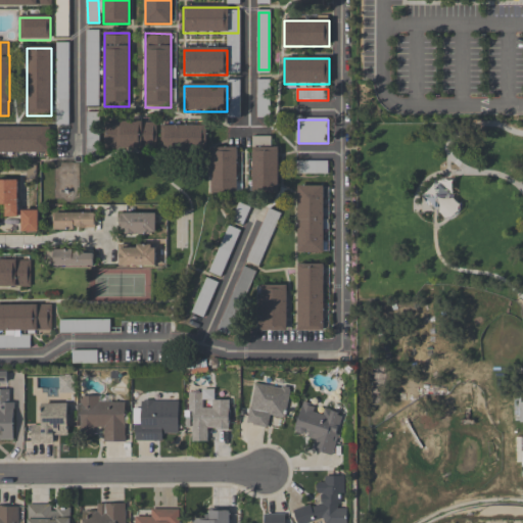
[(106,124),(106,149),(151,149),(151,124),(106,124)]
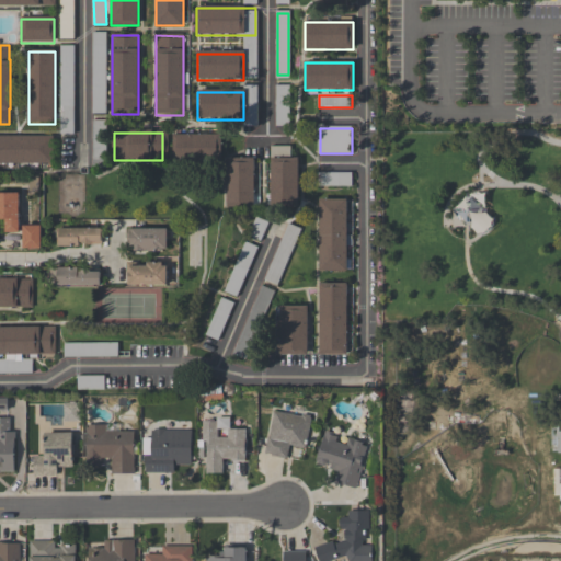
[(0,165),(54,165),(54,137),(0,137),(0,165)]
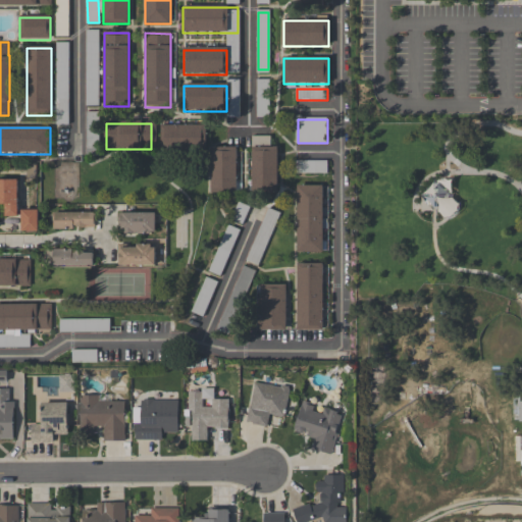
[(164,127),(164,152),(206,152),(206,127),(164,127)]
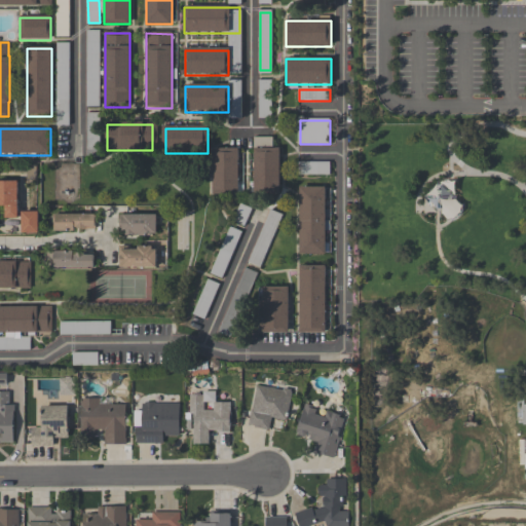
[(279,150),(254,150),(254,195),(279,195),(279,150)]
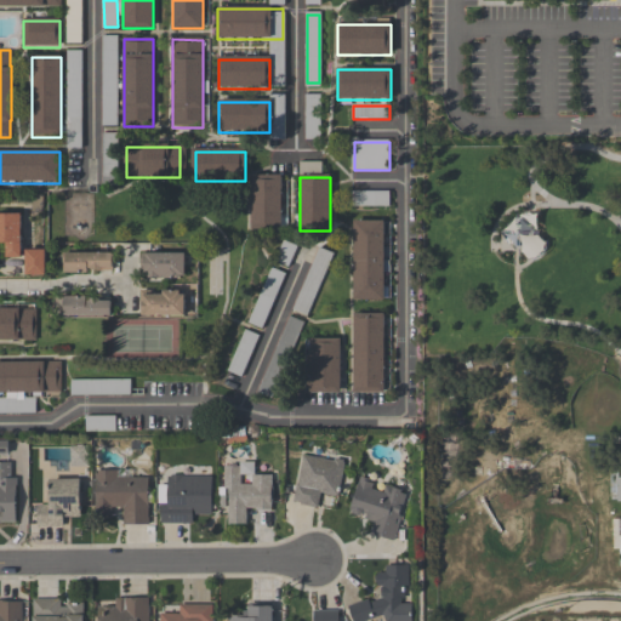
[(251,232),(281,232),(281,178),(251,178),(251,232)]
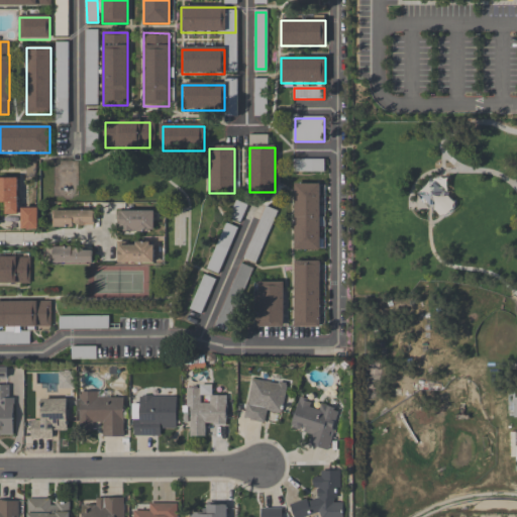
[(323,173),(323,161),(293,161),(293,173),(323,173)]
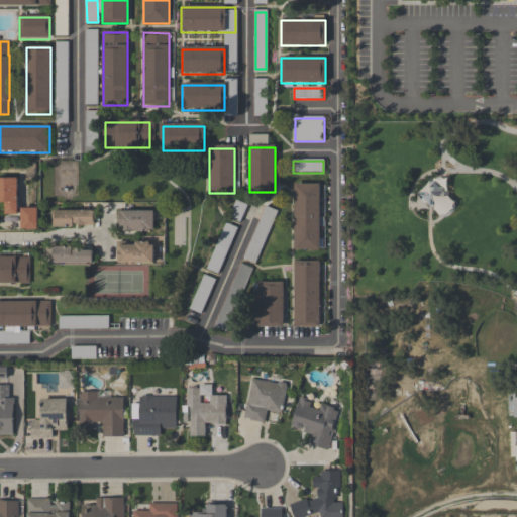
[(0,177),(17,177),(17,213),(14,213),(14,214),(9,214),(9,213),(5,213),(5,201),(0,201),(0,177)]
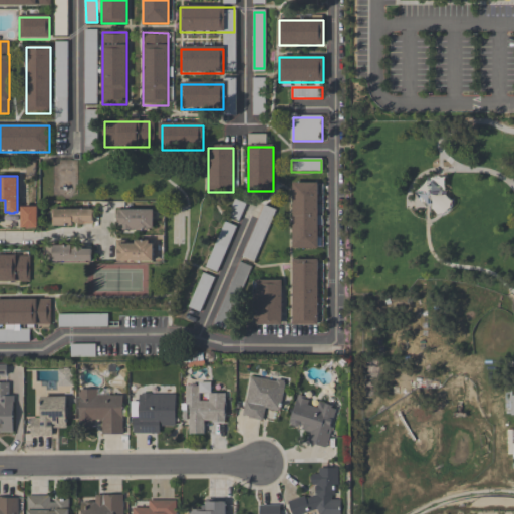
[(293,249),(318,249),(318,183),(293,183),(293,249)]
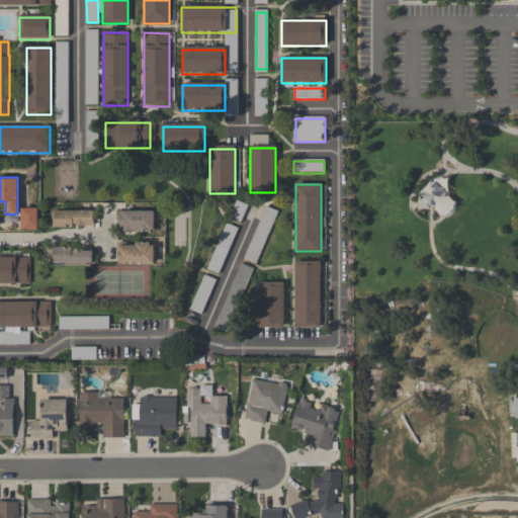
[(37,230),(37,208),(21,208),(21,230),(37,230)]
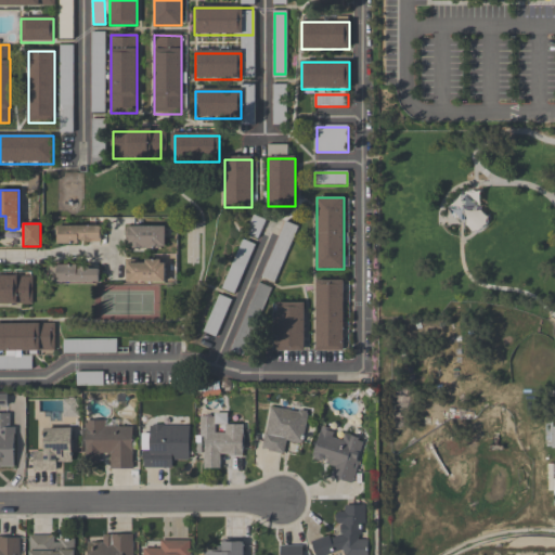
[(101,227),(55,227),(55,243),(101,243),(101,227)]
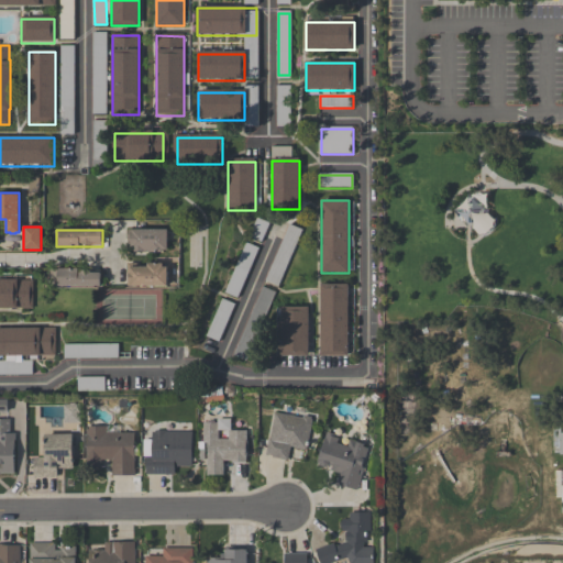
[(128,253),(168,253),(168,230),(128,230),(128,253)]
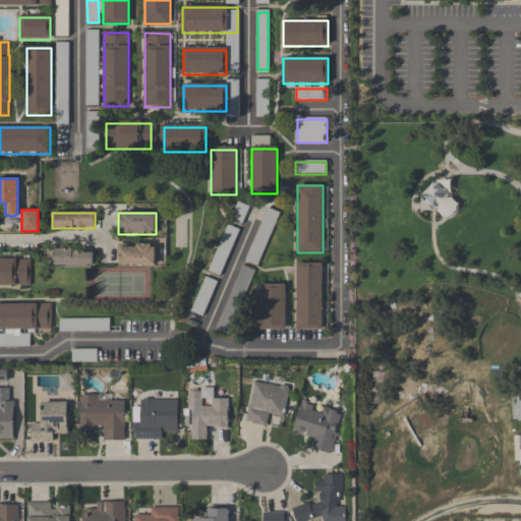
[(239,230),(228,225),(208,271),(220,276),(239,230)]
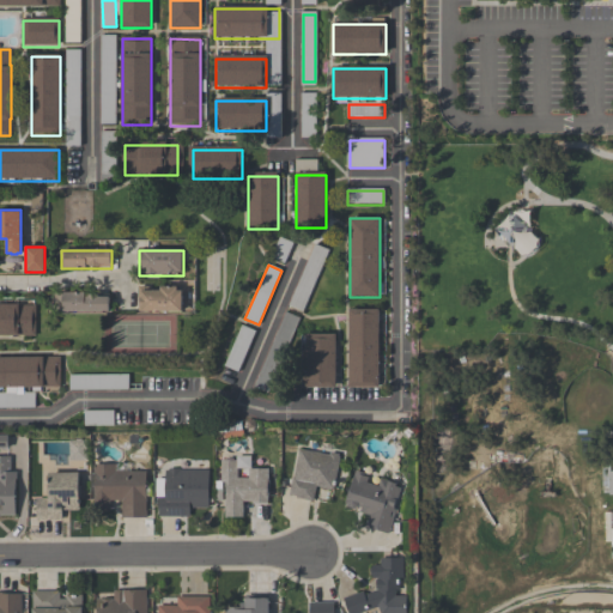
[(290,305),(302,310),(311,290),(299,284),(290,305)]
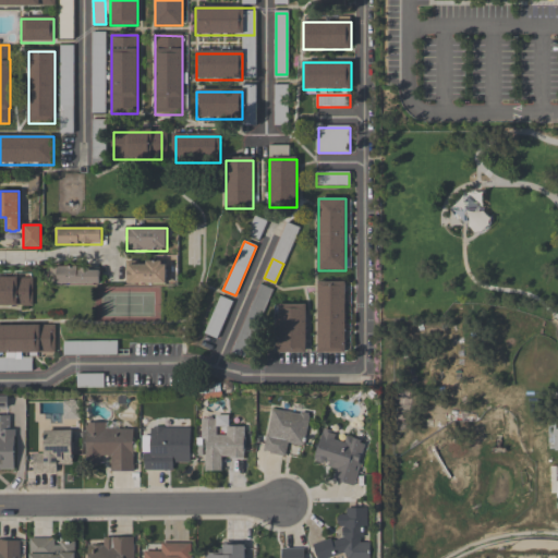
[(125,284),(167,284),(167,261),(125,261),(125,284)]
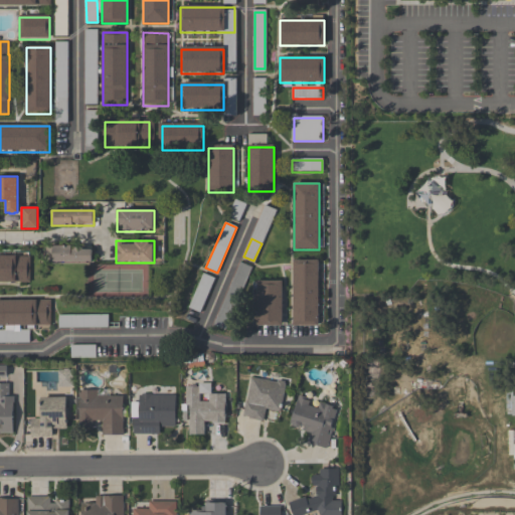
[(93,245),(51,245),(51,263),(93,263),(93,245)]
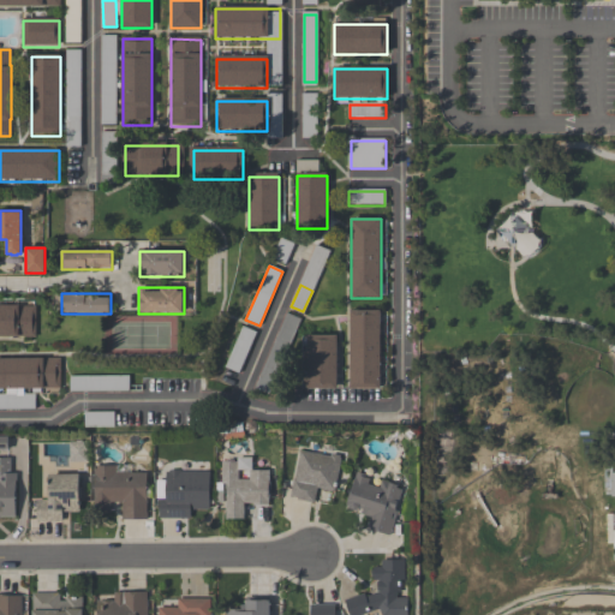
[(0,304),(18,304),(18,305),(36,305),(36,335),(0,335),(0,304)]
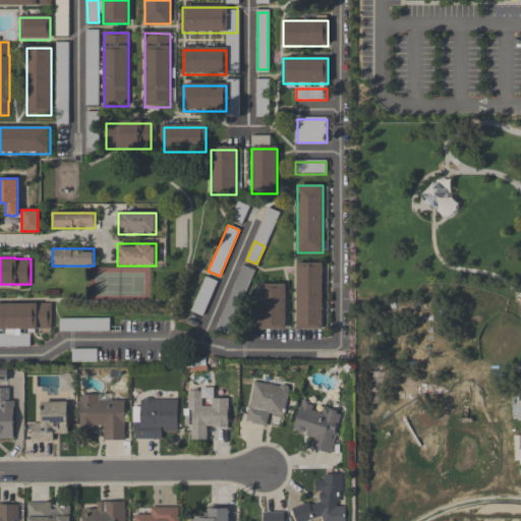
[(297,331),(323,331),(323,264),(297,264),(297,331)]
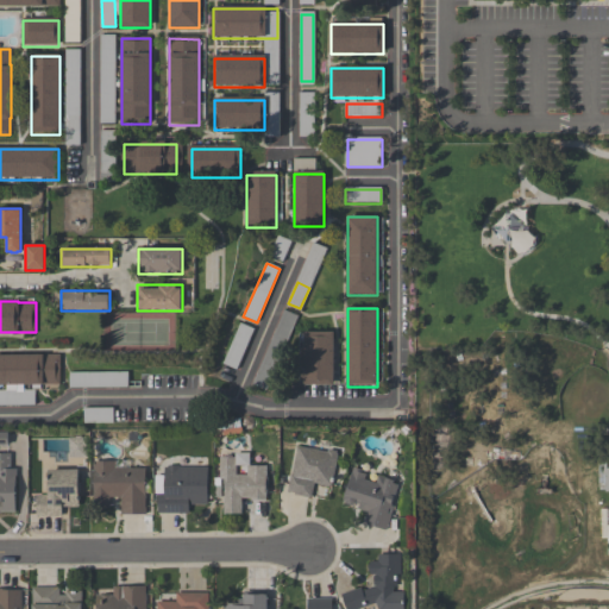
[(269,390),(295,316),(282,312),(256,385),(269,390)]
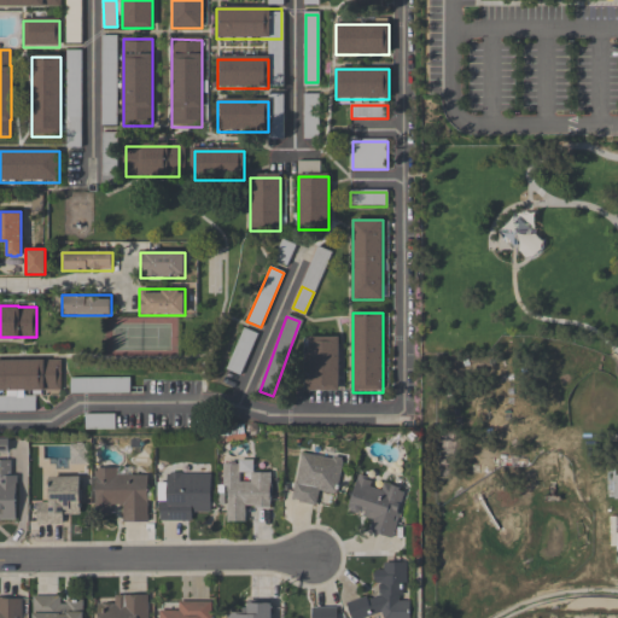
[(227,371),(242,375),(256,333),(242,328),(227,371)]
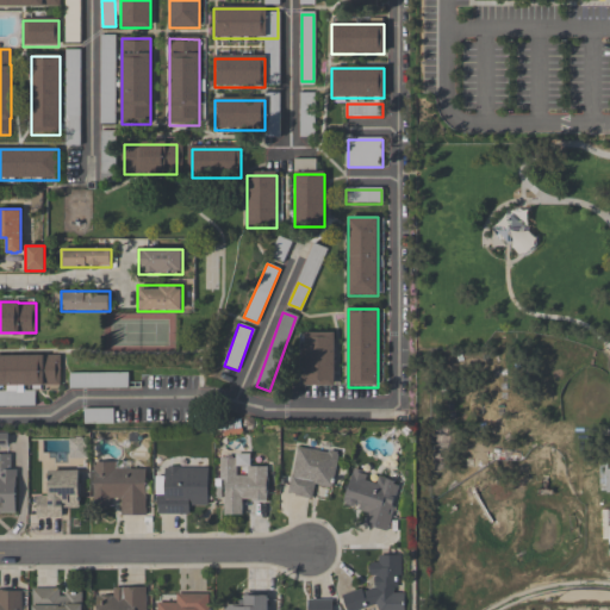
[(336,387),(336,334),(304,334),(304,387),(336,387)]
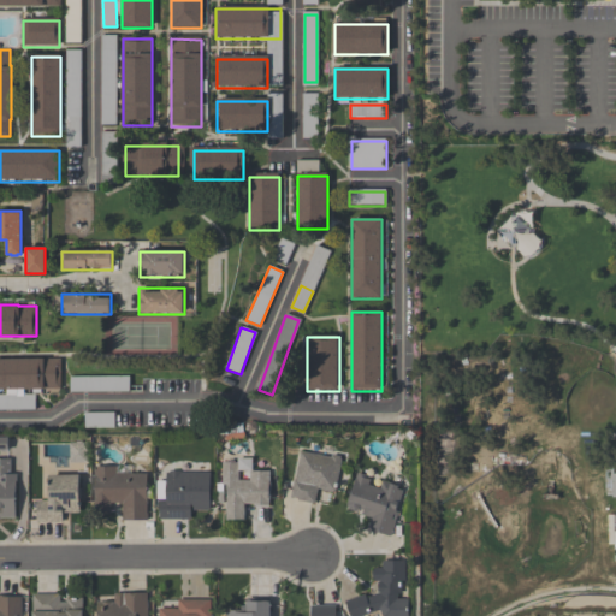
[(0,357),(60,357),(60,388),(42,388),(42,391),(31,392),(31,388),(23,388),(23,394),(35,394),(36,408),(0,408),(0,394),(6,394),(6,388),(0,388),(0,357)]
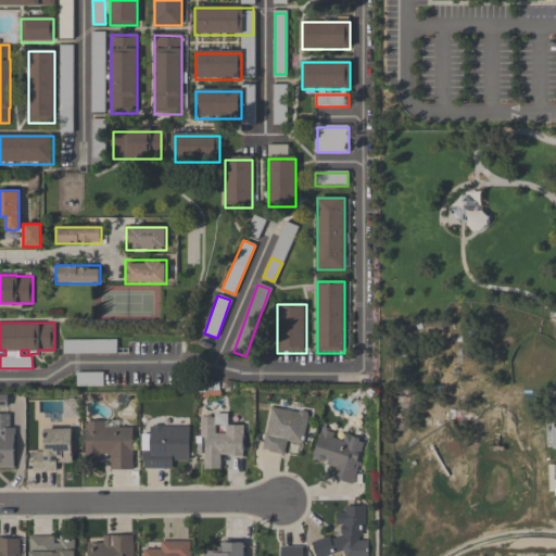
[(115,342),(78,342),(78,353),(115,353),(115,342)]
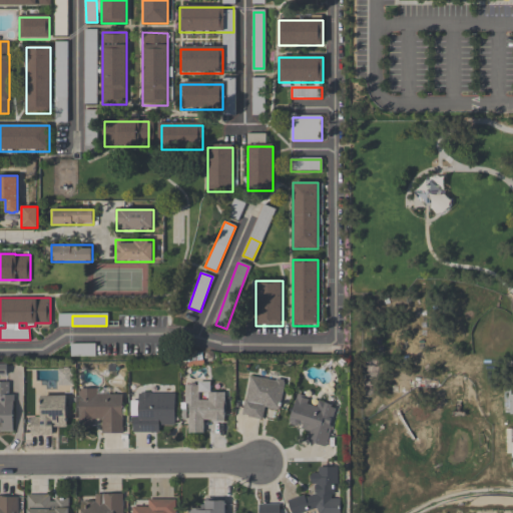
[(243,419),(264,421),(265,412),(281,413),(284,382),(246,379),(243,419)]
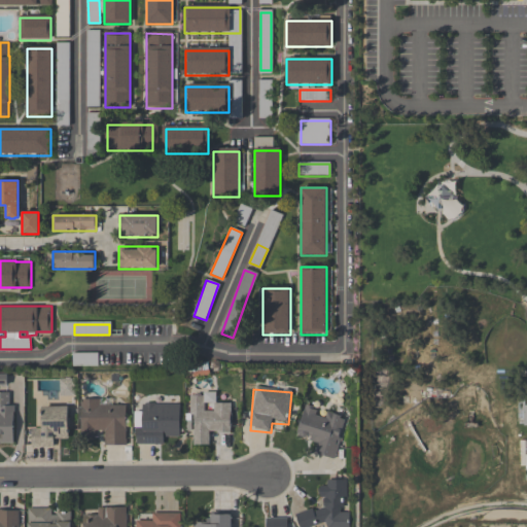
[(0,391),(8,391),(8,405),(13,405),(13,412),(12,412),(12,421),(14,421),(14,422),(14,427),(14,428),(12,428),(12,442),(0,442),(0,391)]
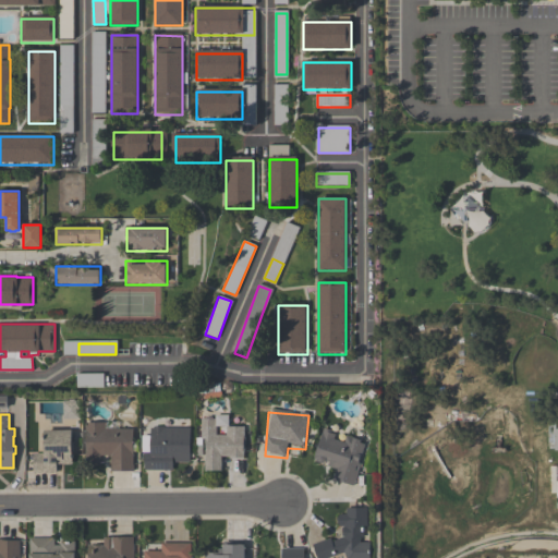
[(220,428),(220,420),(203,420),(203,472),(222,472),(222,460),(244,460),(244,428),(220,428)]
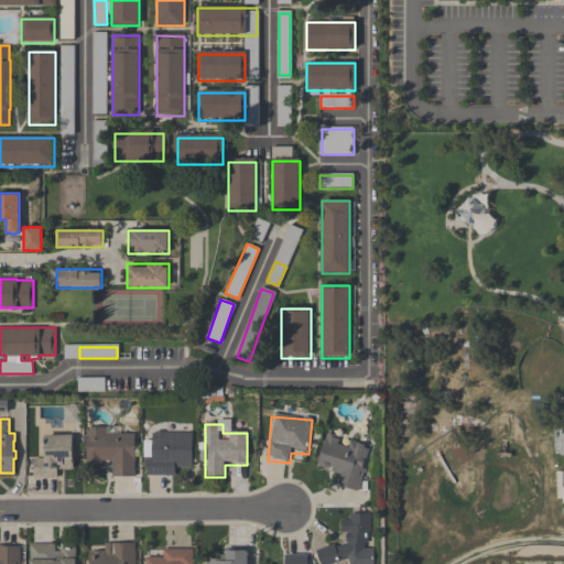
[(136,477),(136,437),(122,436),(122,427),(87,427),(86,468),(111,468),(111,477),(136,477)]
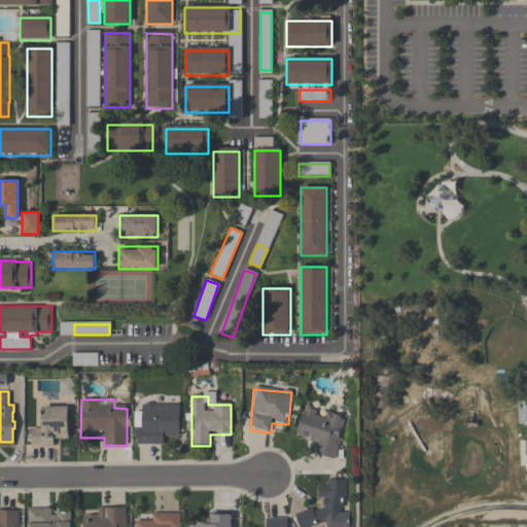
[(136,414),(136,445),(167,445),(167,435),(180,435),(180,403),(144,403),(143,414),(136,414)]
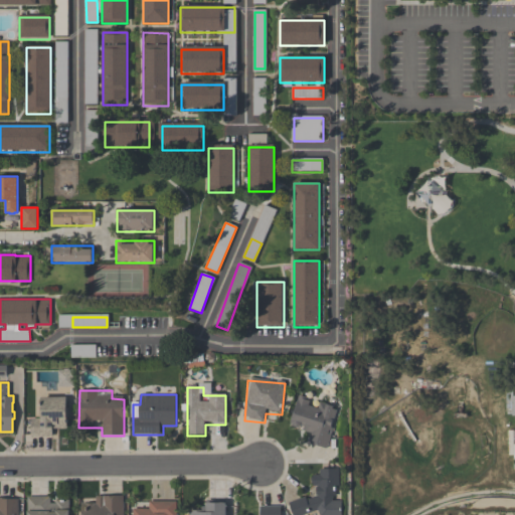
[(67,397),(40,397),(40,418),(30,418),(30,439),(54,439),(54,430),(67,430),(67,397)]
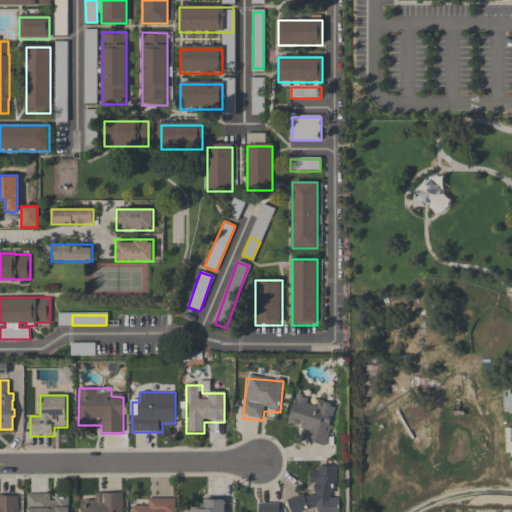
[(326,448),(336,405),(295,396),(289,426),(307,430),(304,443),(326,448)]
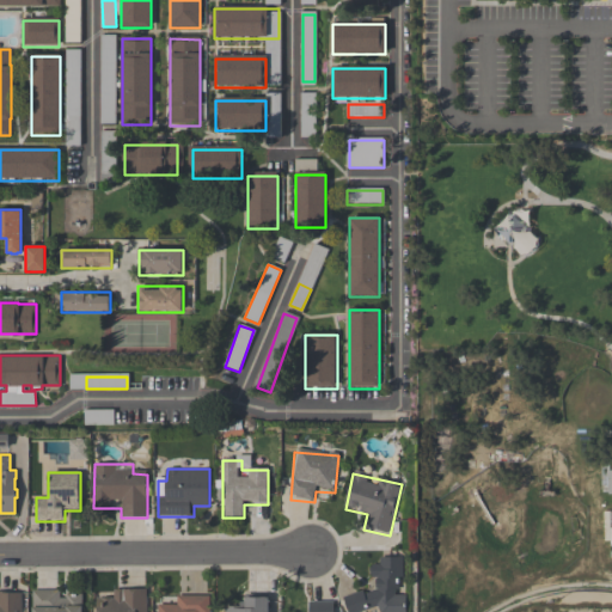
[(405,611),(405,594),(397,594),(397,581),(404,581),(404,558),(374,560),(374,594),(346,594),(346,611),(405,611)]
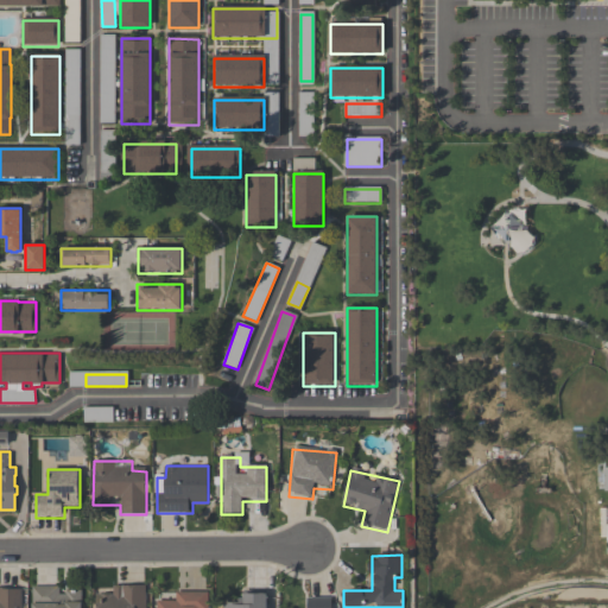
[(0,607),(0,587),(6,587),(6,588),(20,588),(20,607),(0,607)]
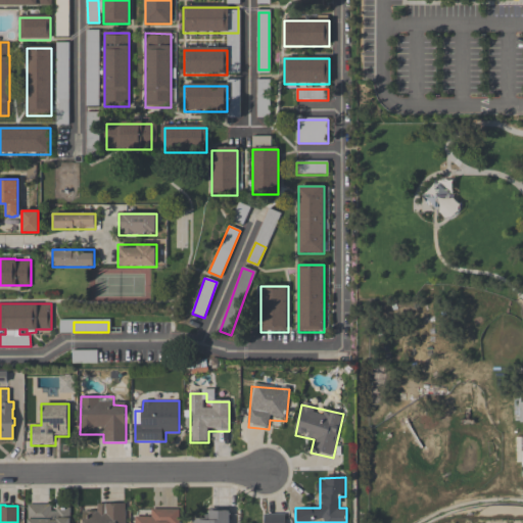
[(126,522),(126,505),(94,505),(94,513),(83,513),(82,522),(126,522)]
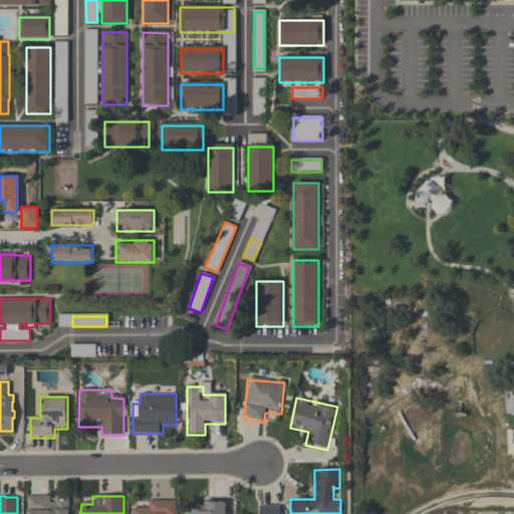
[(69,513),(70,497),(27,497),(27,513),(69,513)]
